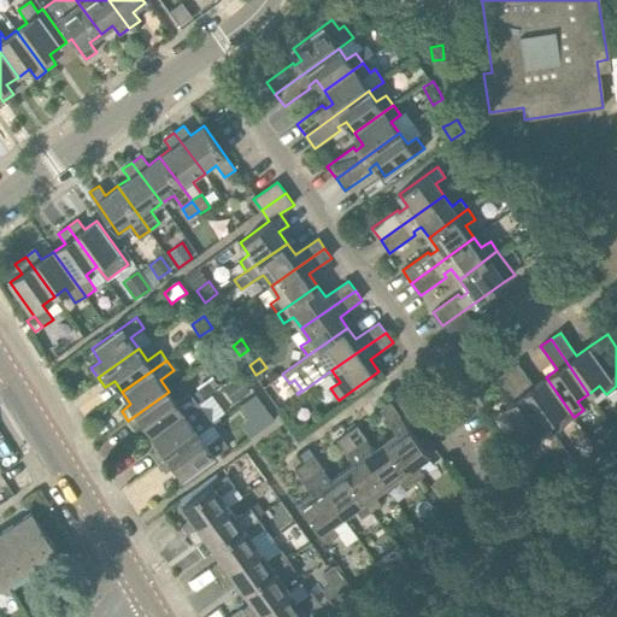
[(574,417),(546,377),(535,386),(518,362),(509,369),(548,423),(554,432),(574,417)]
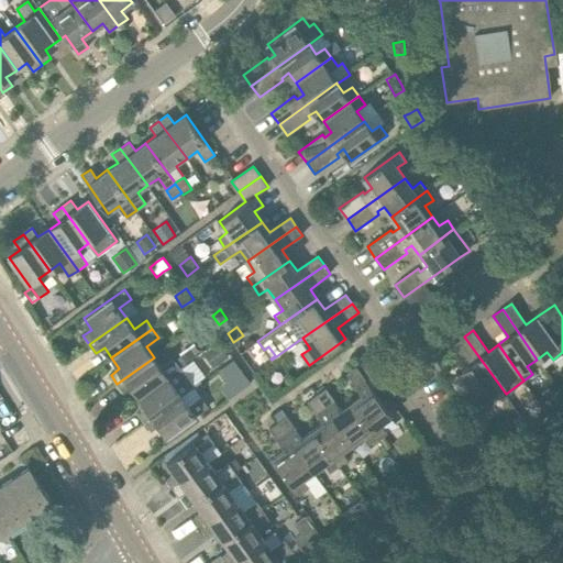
[(500,386),(464,337),(454,343),(470,365),(459,373),(485,408),(494,401),(488,394),(500,386)]
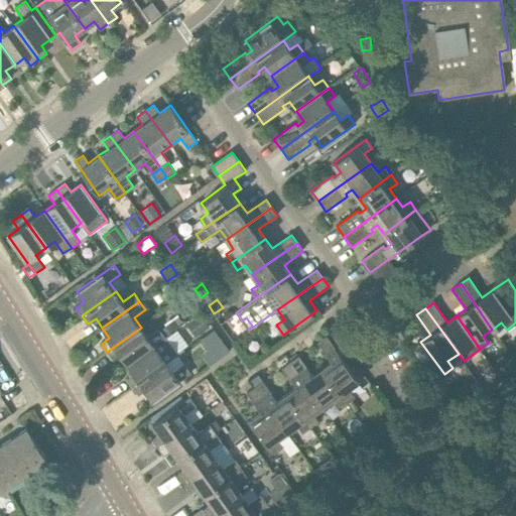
[(185,324),(196,337),(210,327),(200,312),(185,324)]
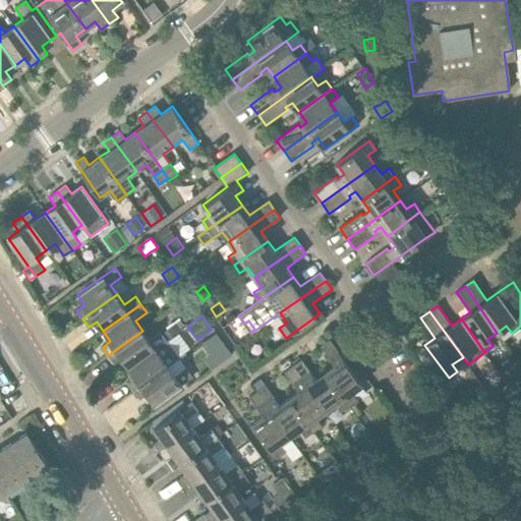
[(177,321),(168,328),(168,329),(173,336),(183,329),(177,321)]
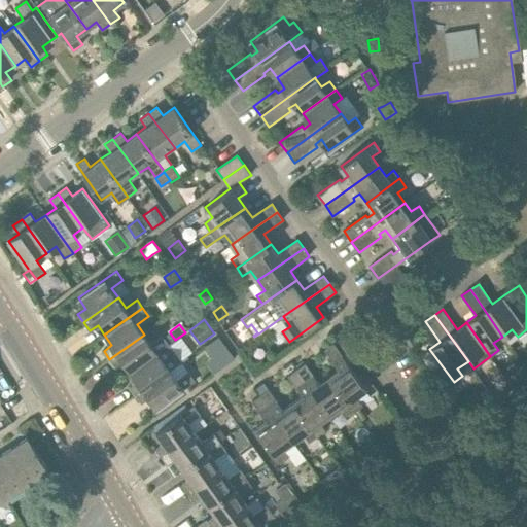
[(175,340),(170,332),(164,337),(168,344),(175,340)]
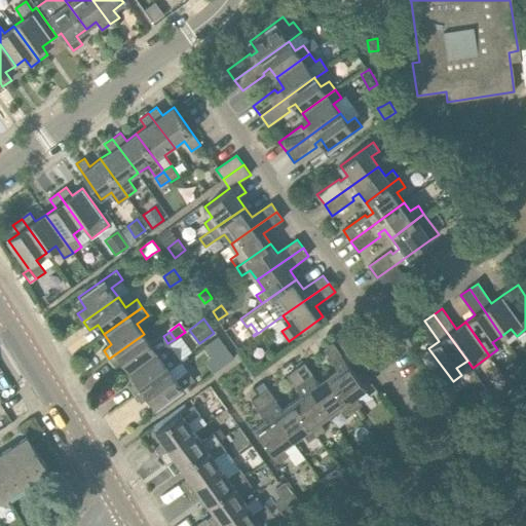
[(129,370),(167,343),(162,335),(150,343),(144,334),(109,359),(114,366),(123,361),(129,370)]
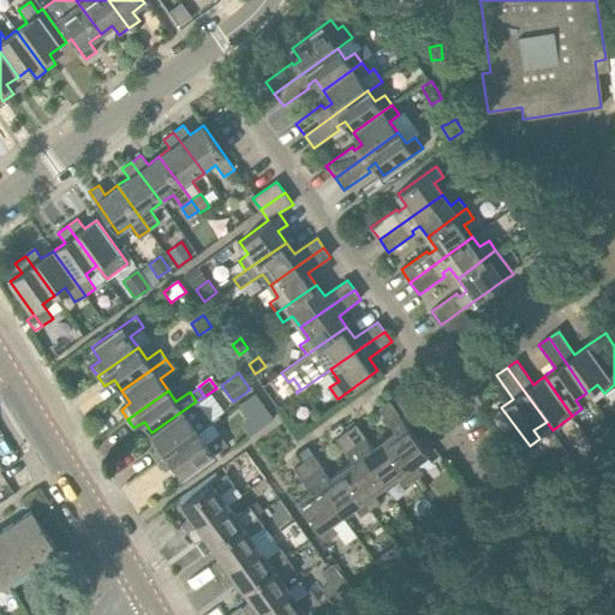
[(395,431),(384,440),(412,479),(422,472),(416,463),(428,454),(389,400),(378,408),(395,431)]
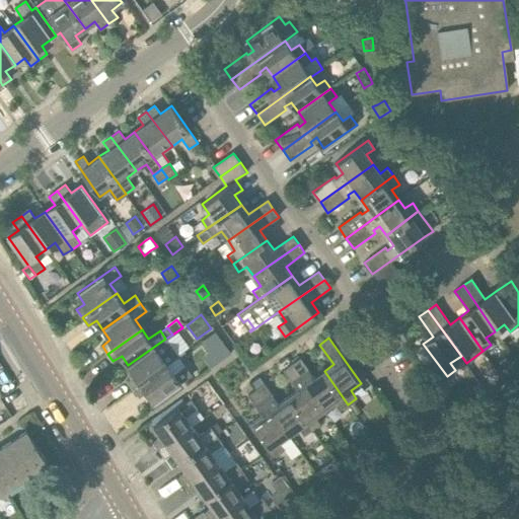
[(133,389),(167,365),(178,357),(165,339),(128,365),(135,375),(127,381),(133,389)]
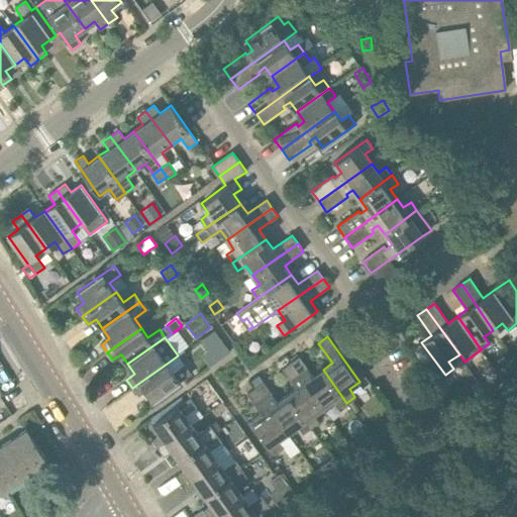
[(346,403),(323,370),(313,377),(300,356),(291,363),(323,407),(332,401),(338,408),(346,403)]
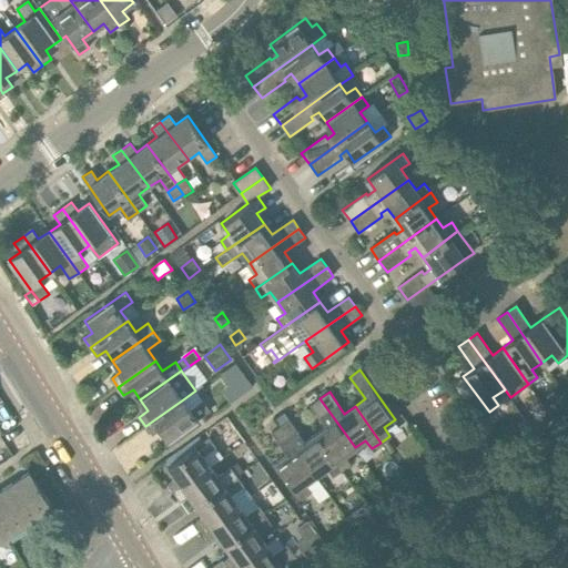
[(355,447),(320,398),(311,405),(326,426),(315,434),(341,470),(351,464),(344,455),(355,447)]
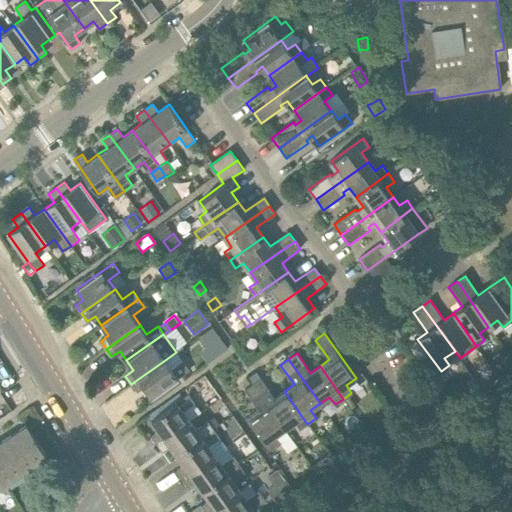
[(172,369),(165,360),(131,384),(137,392),(145,386),(152,397),(189,370),(183,361),(172,369)]
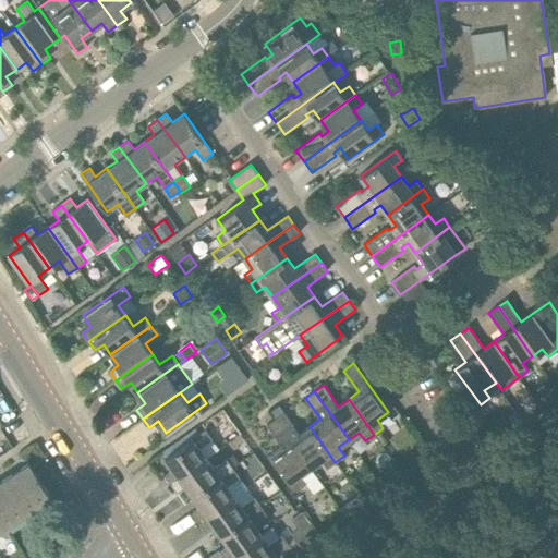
[(538,404),(533,398),(526,403),(531,410),(538,404)]
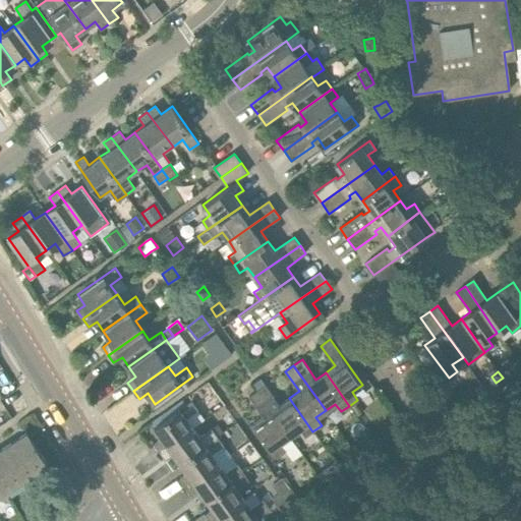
[(312,431),(289,398),(280,405),(266,385),(257,391),(289,436),(298,429),(304,438),(312,431)]
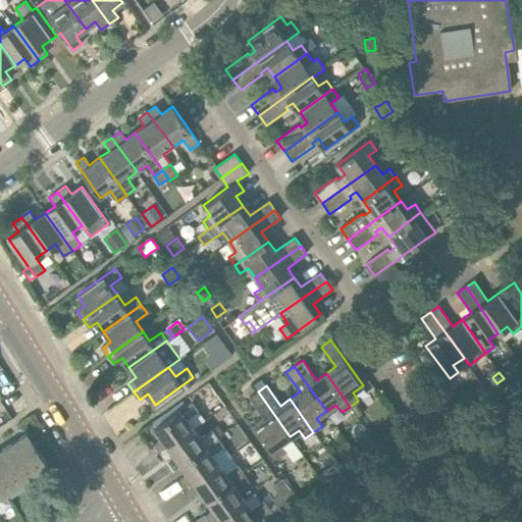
[(290,436),(258,392),(250,398),(264,417),(253,425),(277,458),(285,452),(280,444),(290,436)]
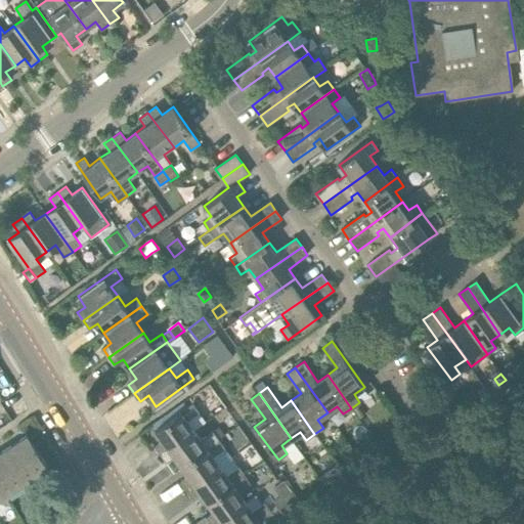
[(161,454),(195,430),(188,421),(200,412),(193,403),(156,430),(163,440),(155,446),(161,454)]
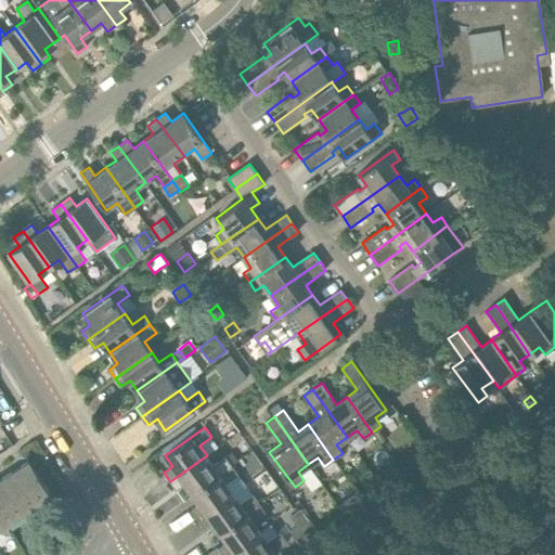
[(374,433),(381,442),(386,439),(378,429),(374,433)]
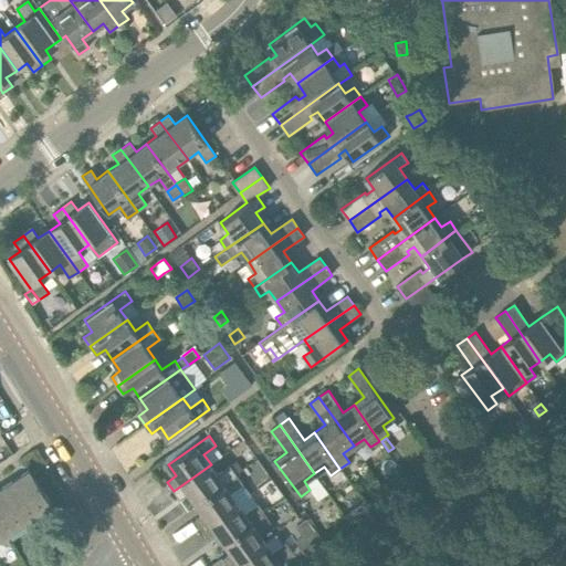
[(196,504),(237,475),(230,467),(218,474),(211,464),(174,491),(180,500),(189,494),(196,504)]
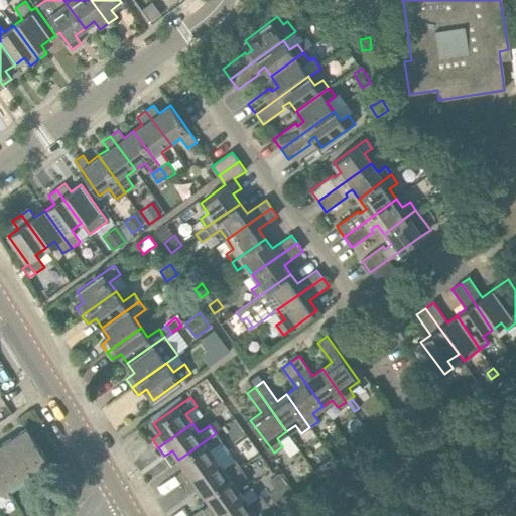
[(27,428),(5,442),(26,475),(47,461),(27,428)]
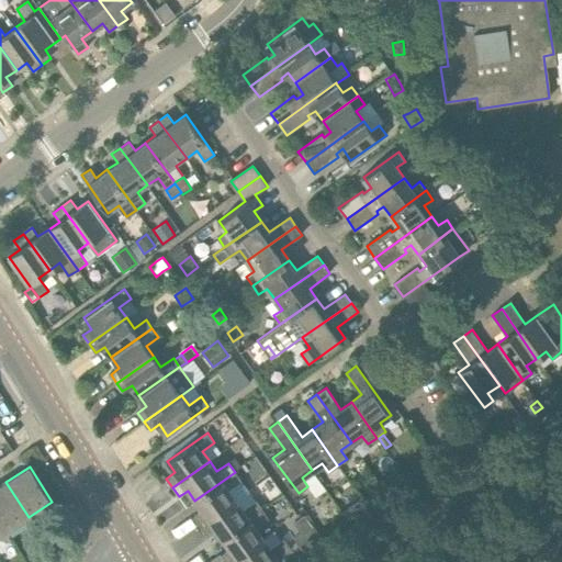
[(200,526),(236,499),(229,490),(242,481),(235,472),(194,501),(202,512),(194,517),(200,526)]
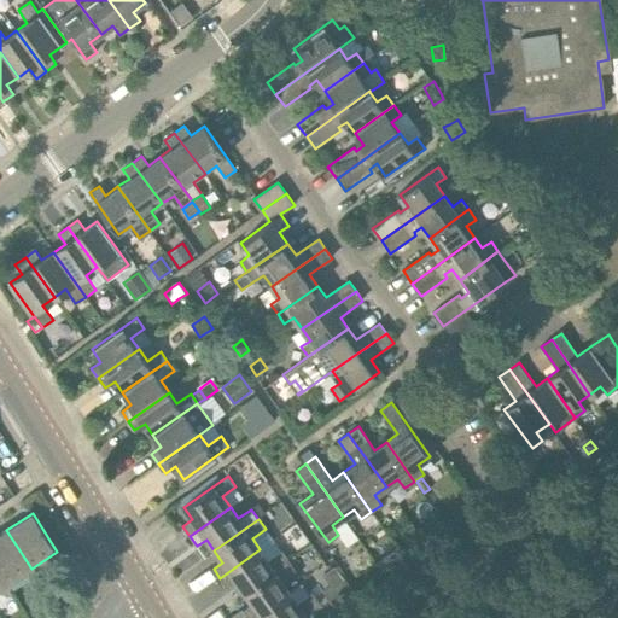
[(31,569),(6,530),(0,534),(0,573),(6,584),(31,569)]
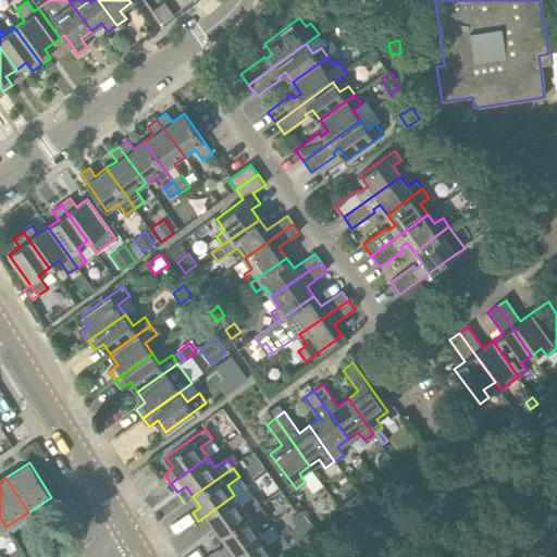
[(536,507),(547,503),(541,489),(531,493),(536,507)]
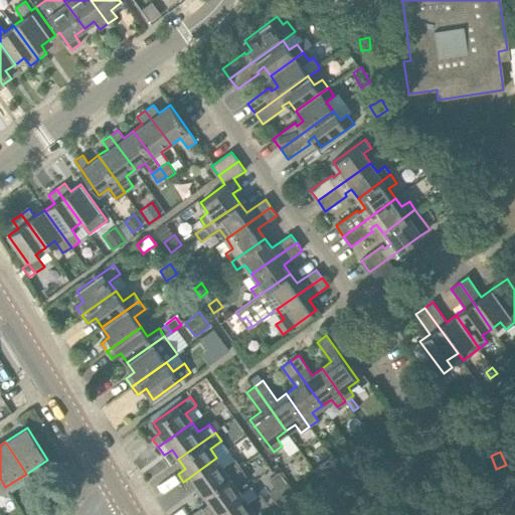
[(203,494),(240,468),(234,460),(223,468),(216,458),(183,482),(189,490),(196,485),(203,494)]
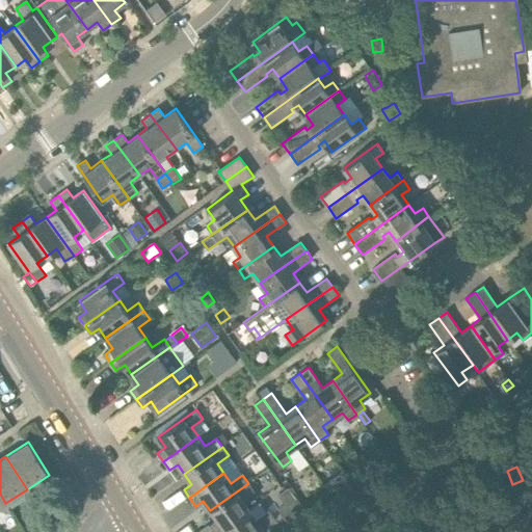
[(330,493),(340,486),(334,477),(324,483),(330,493)]
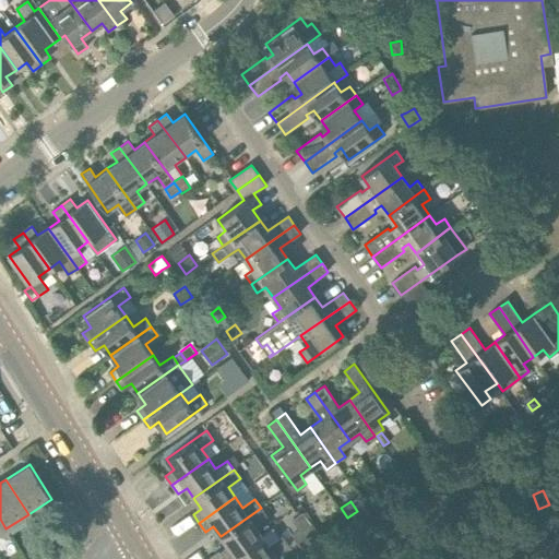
[(225,558),(229,558),(263,536),(256,525),(268,516),(261,508),(221,536),(228,547),(221,552),(225,558)]
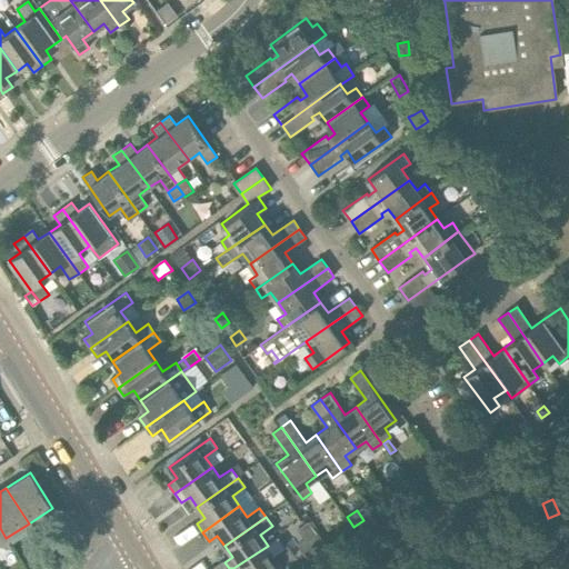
[(297,543),(308,560),(309,560),(328,547),(327,546),(317,530),(316,531),(308,521),(297,529),(303,539),(297,543)]
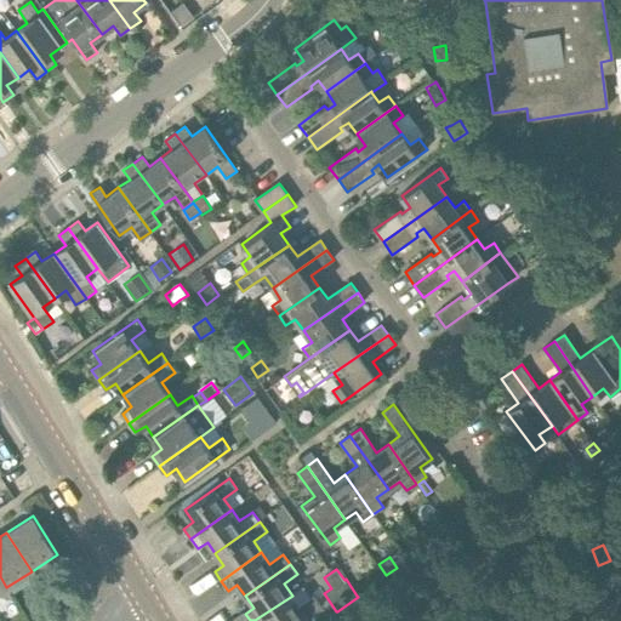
[(292,596),(255,620),(302,620),(322,608),(313,597),(300,607),(292,596)]
